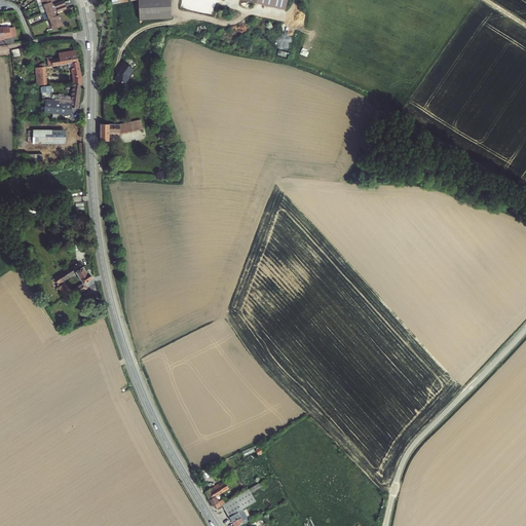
[(40,0),(43,5),(45,12),(48,19),(53,30),(64,26),(60,14),(58,15),(55,12),(55,10),(57,9),(58,12),(67,8),(65,4),(64,1),(54,4),(55,6),(53,7),(52,4),(51,1),(53,1),(52,0),(40,0)]
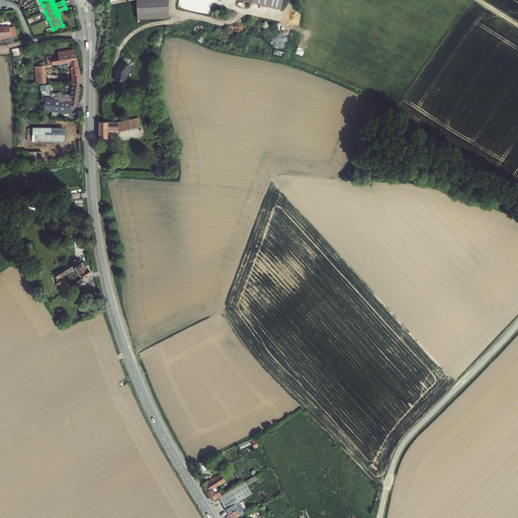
[(133,0),(134,18),(165,17),(164,0),(133,0)]
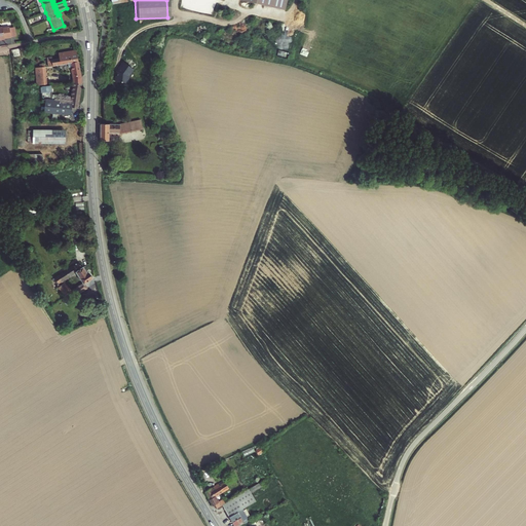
[(288,0),(239,0),(286,10),(288,0)]
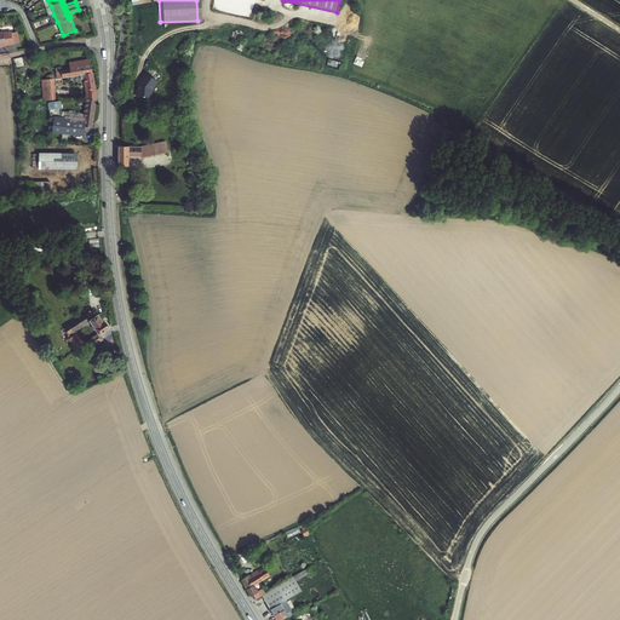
[(4,32),(0,32),(0,46),(5,46),(5,45),(13,44),(13,42),(11,33),(11,32),(4,33),(4,32)]
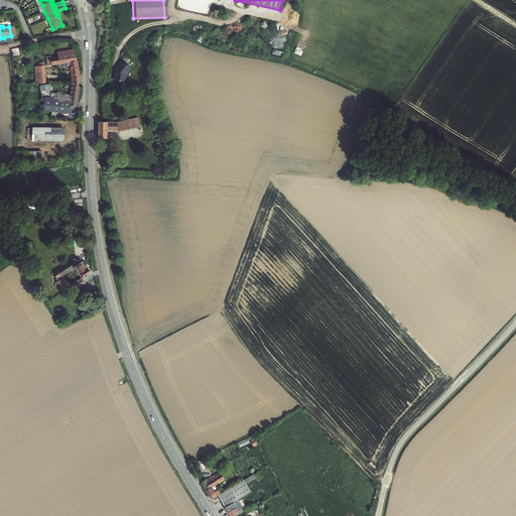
[(46,56),(47,66),(67,62),(68,67),(71,66),(73,77),(80,76),(76,54),(75,54),(74,49),(56,52),(57,57),(51,58),(51,55),(46,56)]
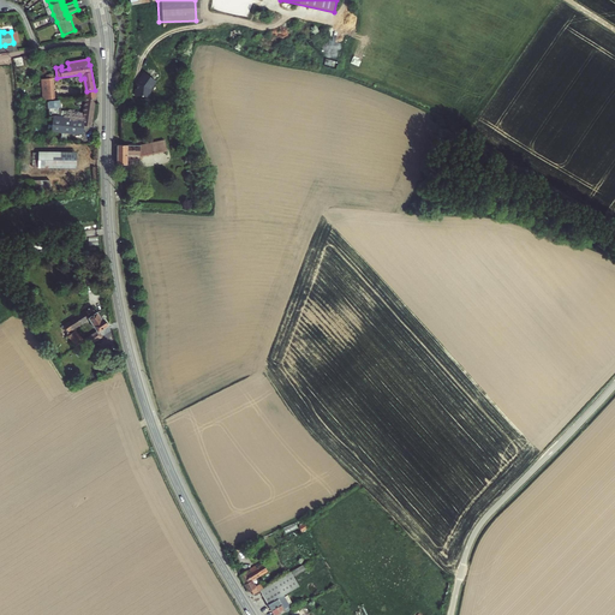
[(141,72),(137,94),(153,97),(156,75),(141,72)]
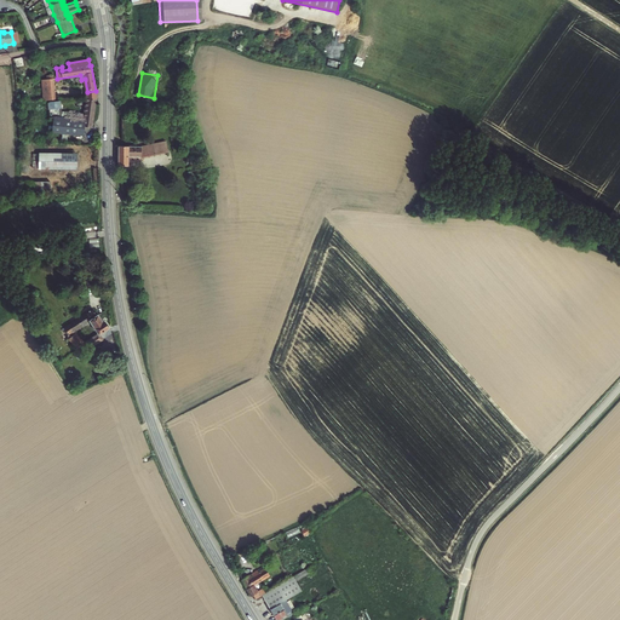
[(70,114),(69,120),(68,132),(84,133),(85,126),(92,127),(93,118),(96,99),(87,98),(86,98),(85,115),(70,114)]
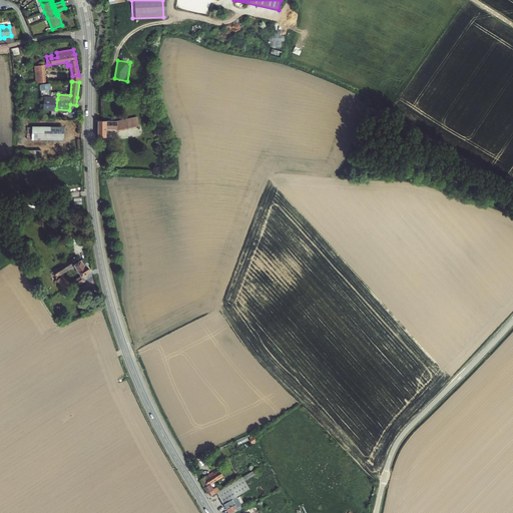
[(43,108),(52,109),(53,98),(51,98),(50,86),(46,87),(41,87),(41,98),(44,97),(43,108)]
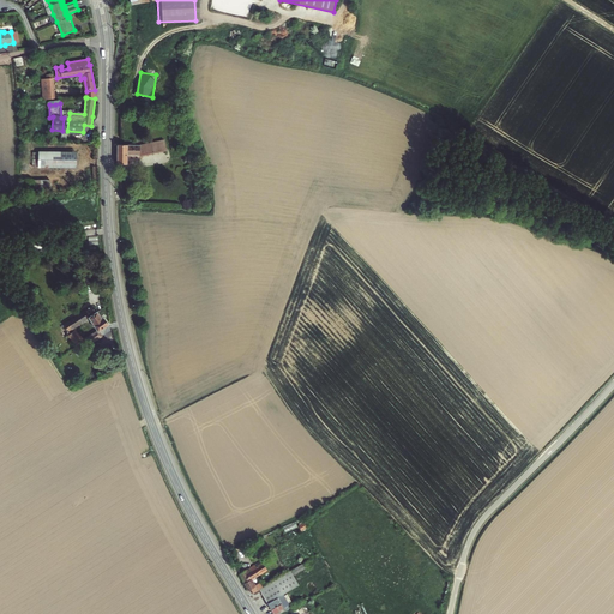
[(139,148),(112,148),(112,166),(122,166),(122,156),(139,156),(139,148)]
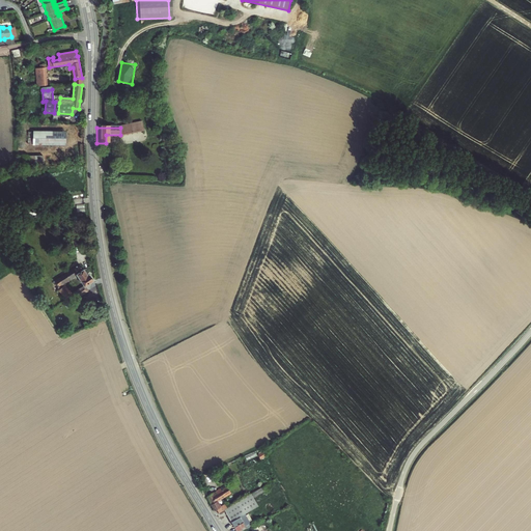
[(32,145),(66,145),(66,131),(33,131),(33,132),(32,144),(32,145)]
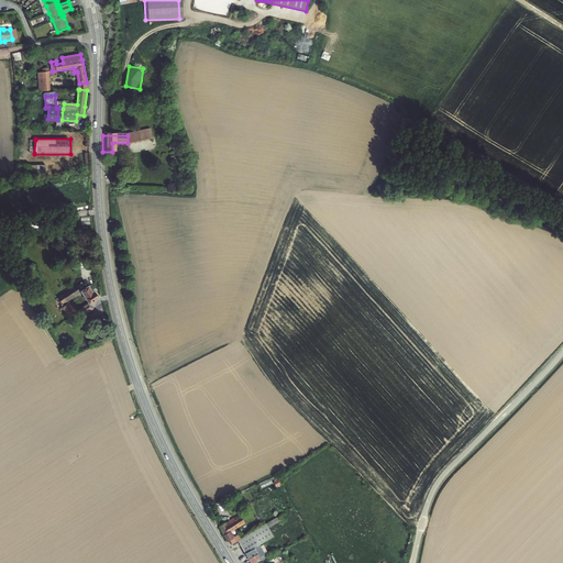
[(46,163),(23,165),(24,176),(47,174),(46,163)]
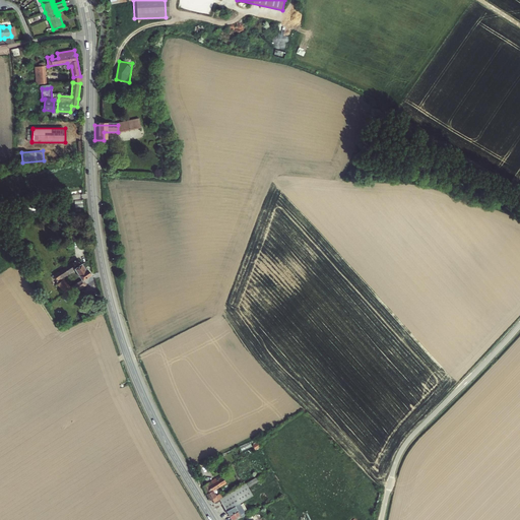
[(68,282),(71,287),(84,277),(81,274),(88,268),(84,262),(83,263),(78,257),(78,258),(74,252),(55,266),(59,272),(69,264),(70,266),(73,264),(80,273),(68,282)]
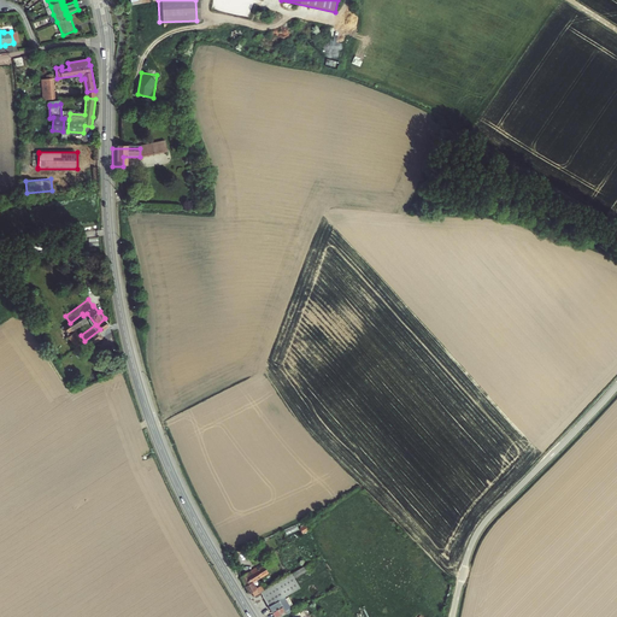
[(70,324),(65,329),(65,330),(64,331),(66,334),(68,333),(74,339),(75,338),(80,335),(70,324)]
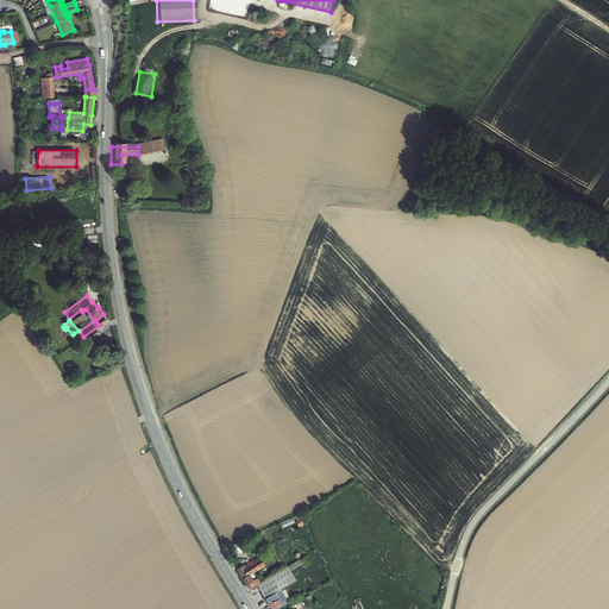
[(257,557),(251,560),(252,562),(257,570),(259,567),(263,566),(257,557)]
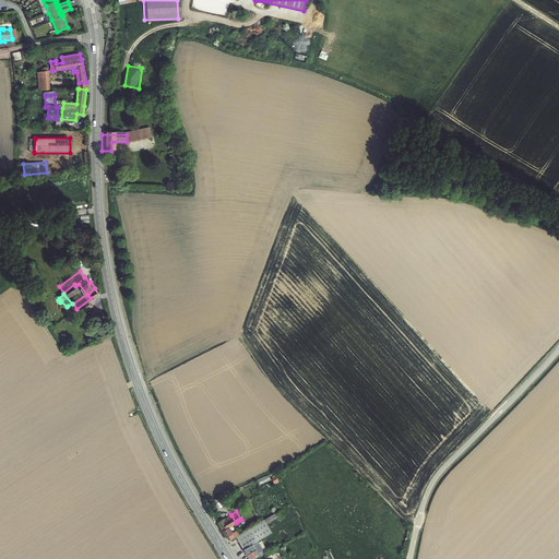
[(230,514),(222,520),(227,528),(232,525),(236,523),(232,515),(230,514)]
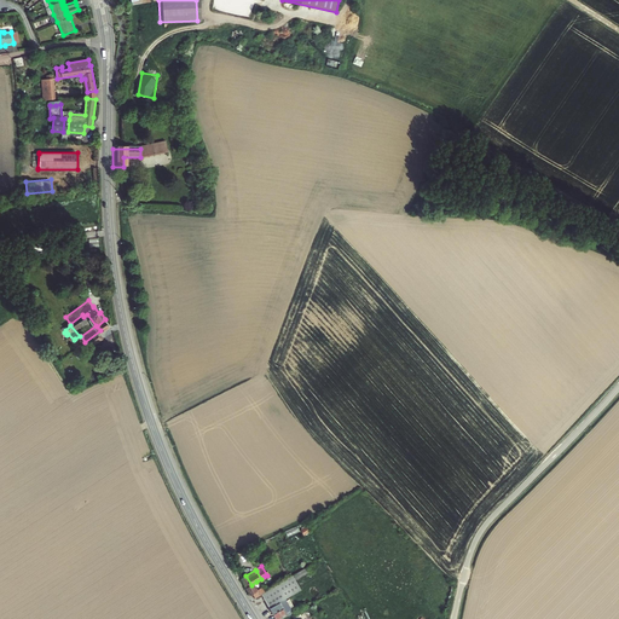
[(246,576),(239,578),(249,595),(252,594),(254,599),(258,596),(255,591),(252,585),(246,576)]
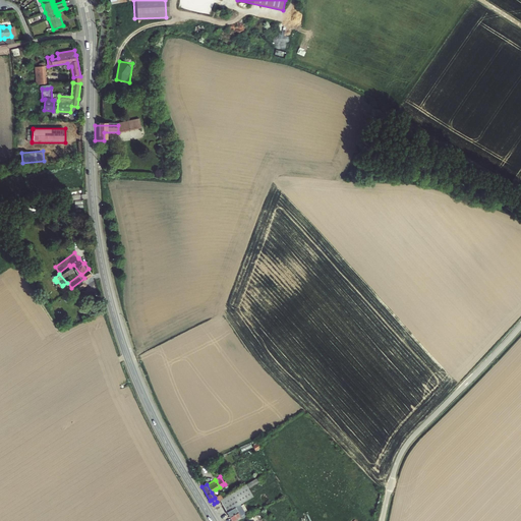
[(244,486),(241,488),(248,499),(250,498),(244,486)]
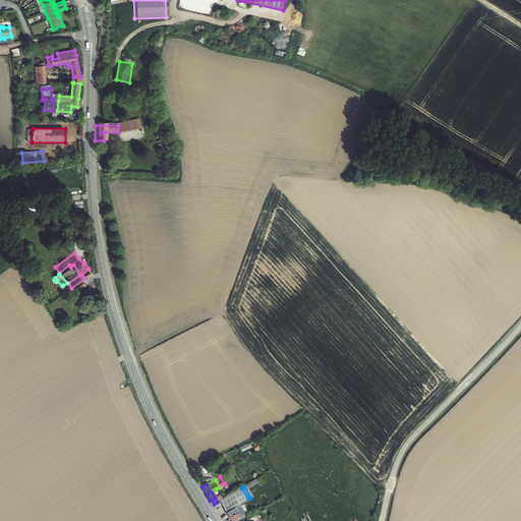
[(223,499),(229,508),(237,503),(238,505),(248,499),(241,488),(223,499)]
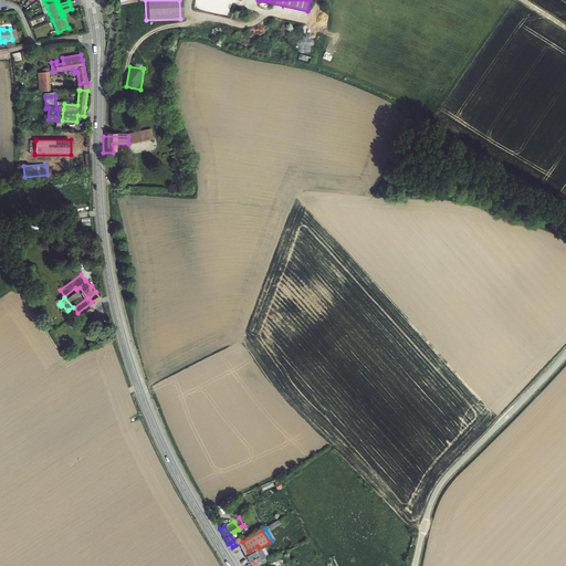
[(243,556),(249,552),(242,542),(239,544),(237,545),(237,546),(243,556)]
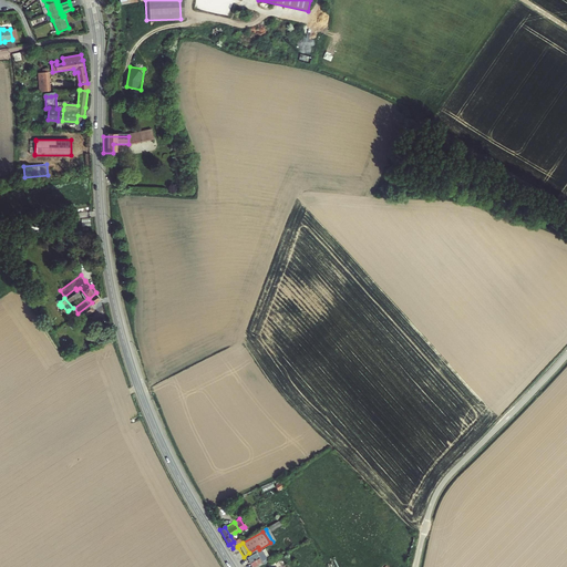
[(245,558),(249,566),(255,566),(267,562),(266,558),(261,552),(259,549),(258,547),(249,553),(244,557),(245,558)]
